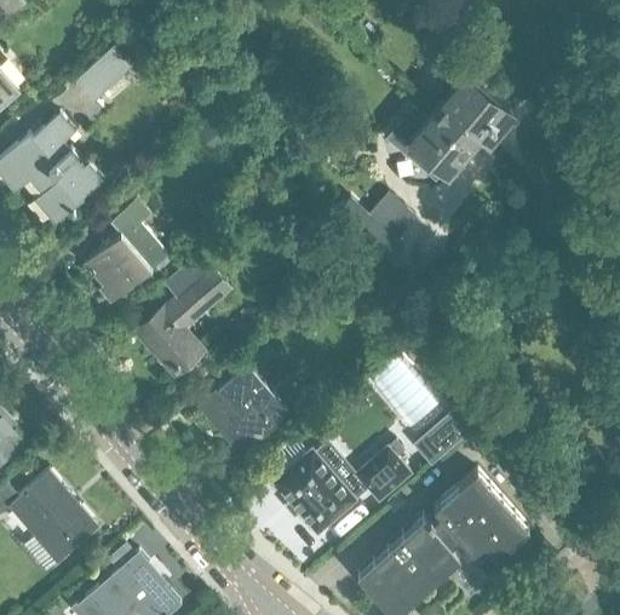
[(0,0),(0,11),(9,22),(27,6),(22,0),(0,0)]
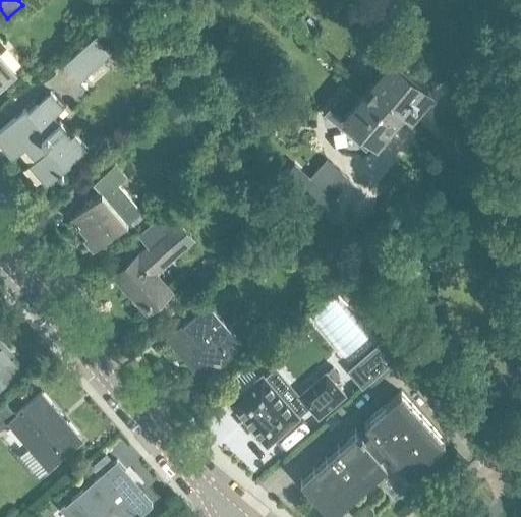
[(63,67),(79,85),(104,64),(88,46),(63,67)]
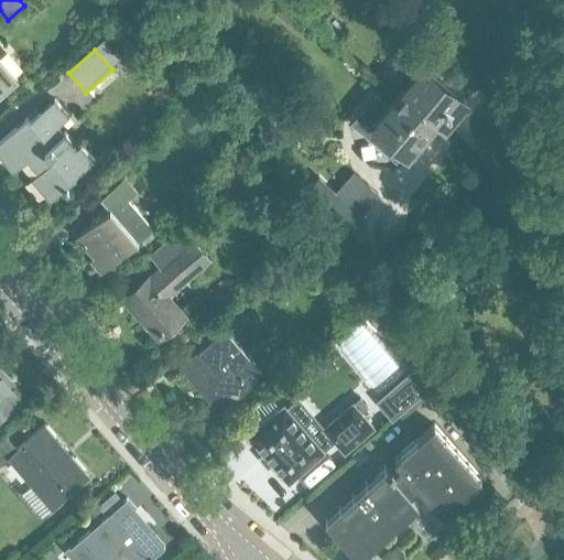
[(376,130),(367,140),(396,163),(404,153),(407,154),(440,114),(452,119),(466,101),(436,77),(441,71),(418,52),(415,52),(413,53),(412,54),(411,55),(410,56),(410,57),(409,57),(409,58),(408,61),(407,66),(405,71),(405,73),(405,76),(405,79),(405,81),(405,82),(407,83),(407,84),(407,85),(408,85),(408,86),(409,87),(375,128),(376,130)]
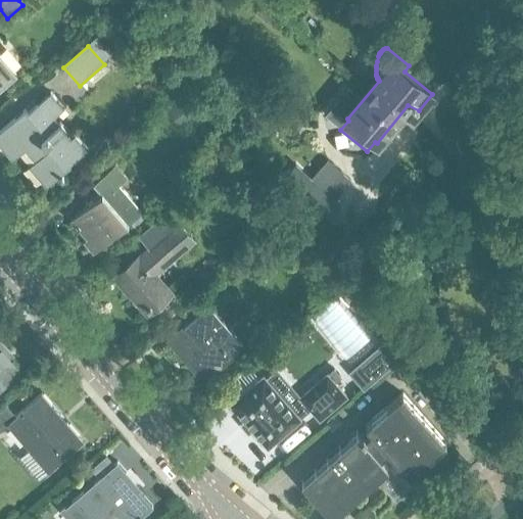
[(0,90),(17,76),(0,55),(0,90)]
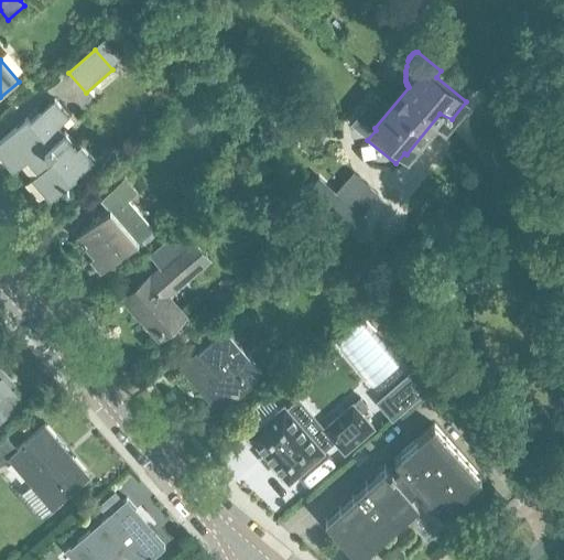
[(13,163),(20,170),(26,164),(38,176),(31,182),(50,204),(75,182),(72,179),(93,160),(80,146),(77,149),(58,128),(68,119),(54,103),(30,125),(28,121),(0,144),(0,161),(7,169),(13,163)]
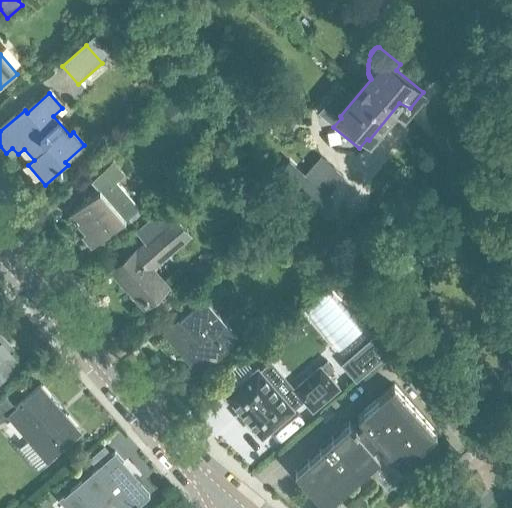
[(91,251),(139,210),(116,184),(124,176),(113,163),(91,182),(99,191),(69,218),(85,236),(81,239),(91,251)]
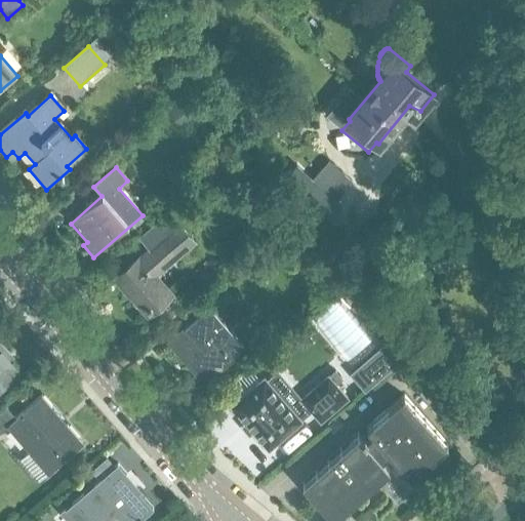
[(297,168),(282,184),(296,197),(321,219),(336,204),(311,181),(297,168)]
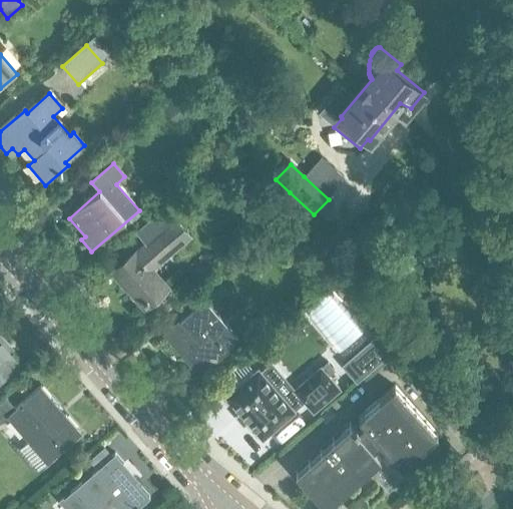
[(168,292),(150,272),(189,238),(165,211),(138,234),(147,245),(125,265),(129,270),(116,281),(144,313),(168,292)]
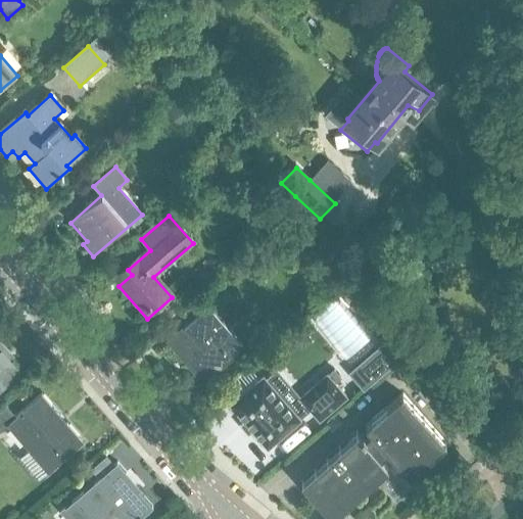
[(265,268),(274,260),(276,262),(281,258),(272,246),(257,258),(265,268)]
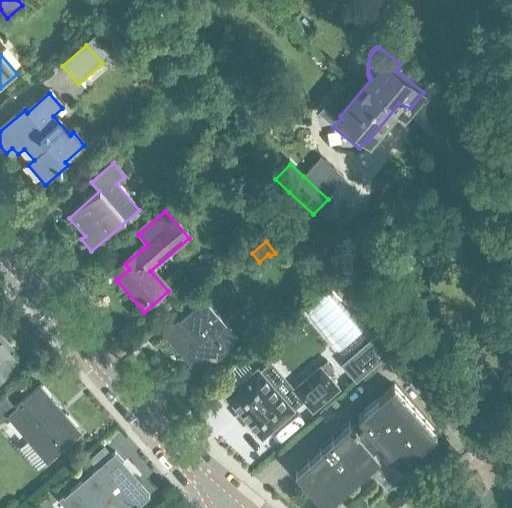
[(182,375),(191,385),(210,369),(207,366),(236,339),(204,302),(179,323),(182,326),(169,337),(193,365),(182,375)]
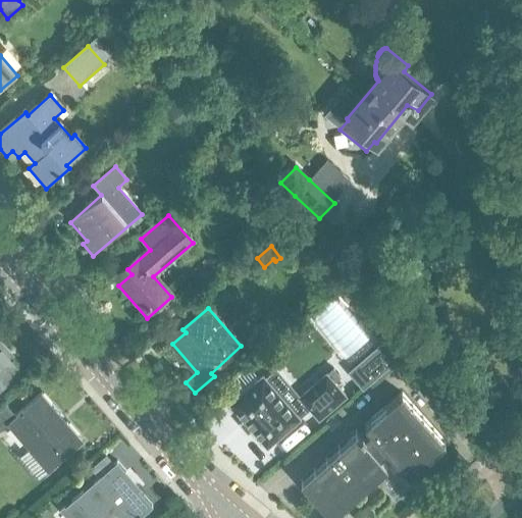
[(397,363),(381,345),(376,350),(380,355),(352,379),(363,392),(397,363)]
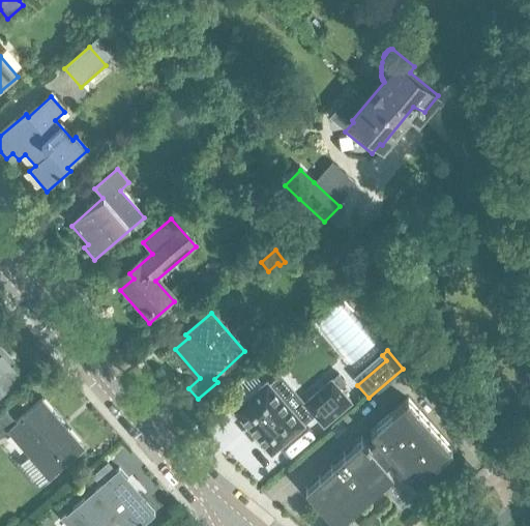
[(0,393),(19,378),(0,355),(0,393)]
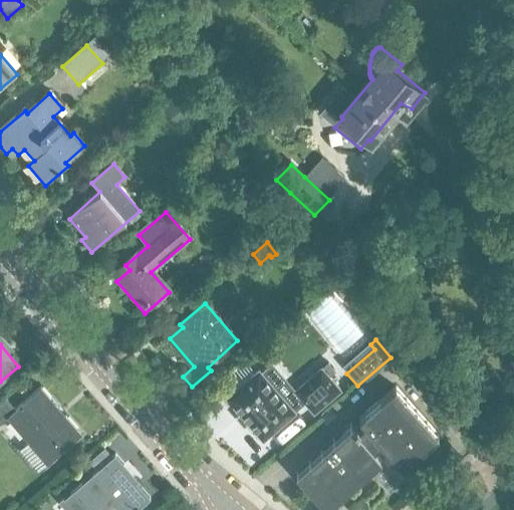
[(313,416),(340,393),(321,370),(284,402),(273,390),(283,380),(272,366),(261,375),(258,371),(226,400),(263,442),(295,415),(294,414),(304,405),(313,416)]
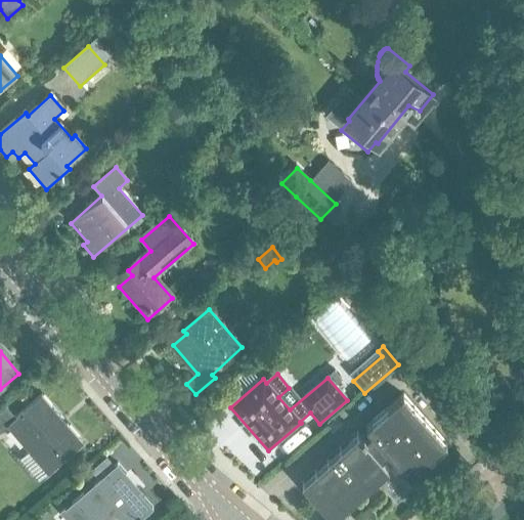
[(373,436),(364,443),(381,461),(389,455),(410,479),(446,446),(402,397),(366,429),(373,436)]
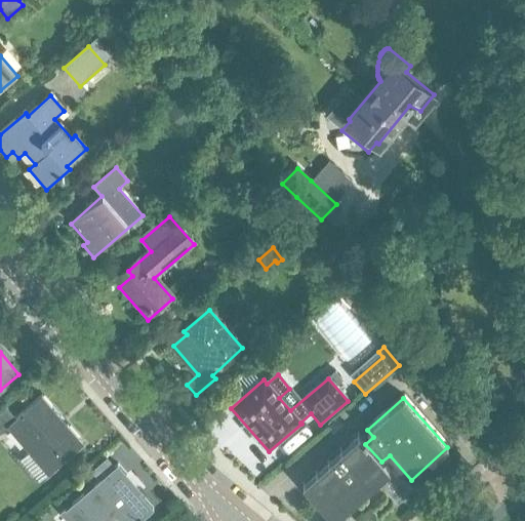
[(6,411),(0,415),(0,435),(7,430),(47,476),(64,462),(59,456),(78,440),(67,428),(64,431),(47,411),(50,409),(42,399),(15,422),(6,411)]
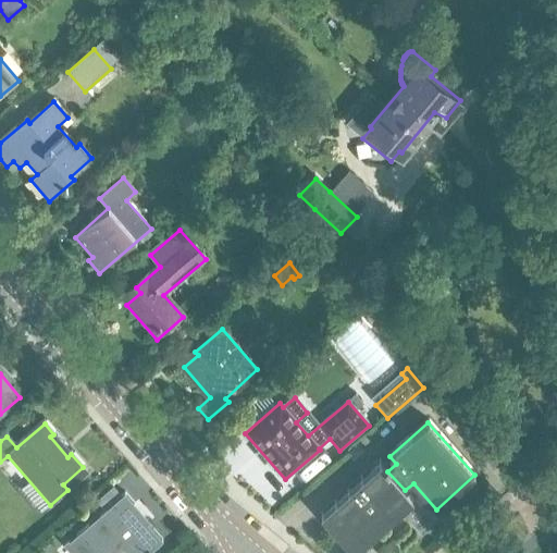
[(405,490),(387,471),(381,464),(323,518),(351,550),(410,496),(405,490)]
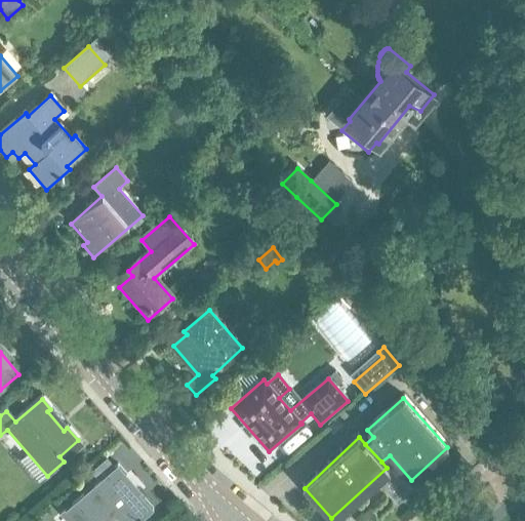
[(127,478),(118,468),(64,514),(69,520),(96,520),(112,508),(116,514),(115,516),(119,520),(142,520),(153,512),(138,495),(136,496),(123,481),(127,478)]
